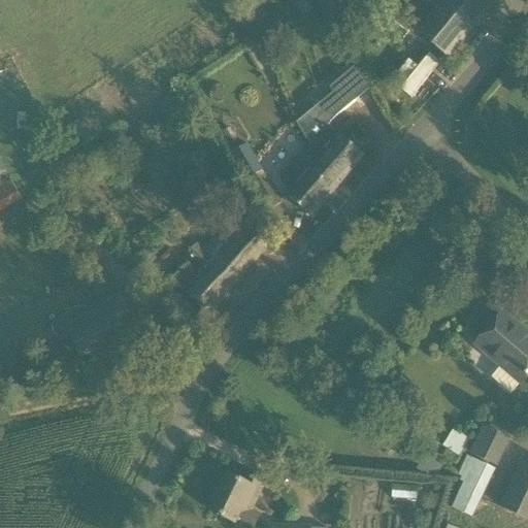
[(429,0),(437,7),(418,30),(428,39),(441,51),(448,57),(481,18),(495,0),(429,0)]
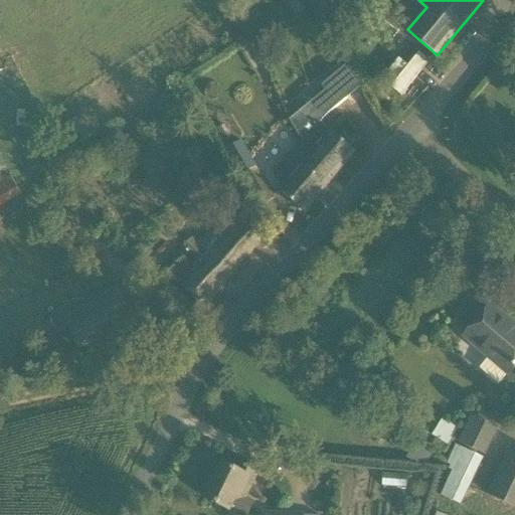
[(383,78),(403,95),(430,61),(417,51),(407,65),(399,58),(383,78)]
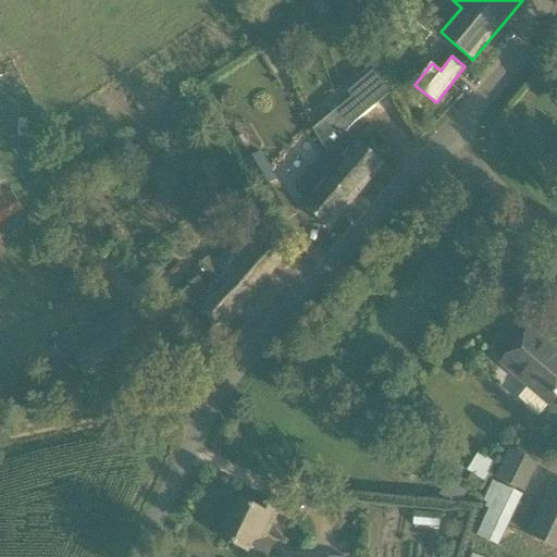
[(353,99),(339,110),(351,126),(366,115),(375,108),(358,86),(349,95),(353,99)]
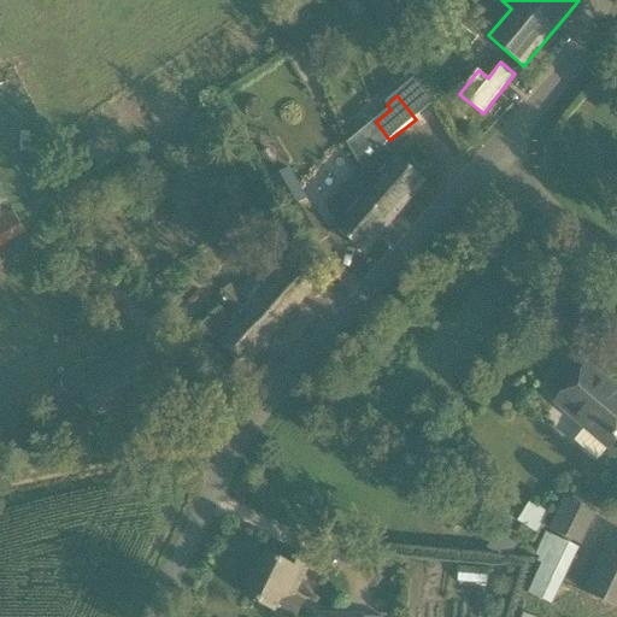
[(376,122),(350,144),(365,168),(406,206),(427,183),(383,146),(389,140),(376,122)]
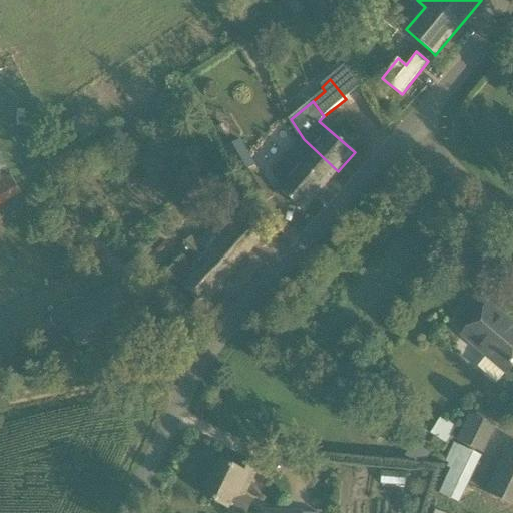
[(296,170),(279,191),(288,199),(303,212),(338,171),(304,139),(292,152),(285,161),(296,170)]
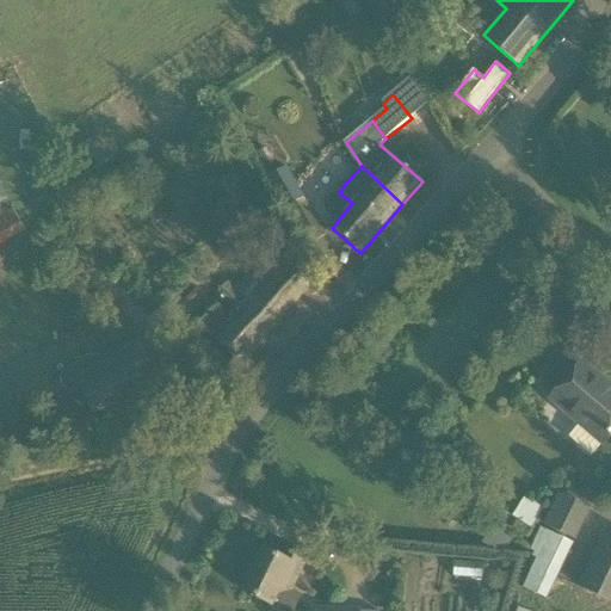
[(302,196),(287,205),(310,246),(327,236),(315,217),(302,196)]
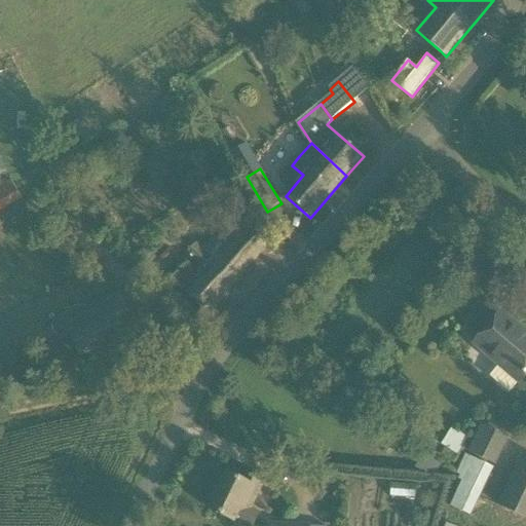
[(0,211),(22,200),(10,180),(0,185),(0,211)]
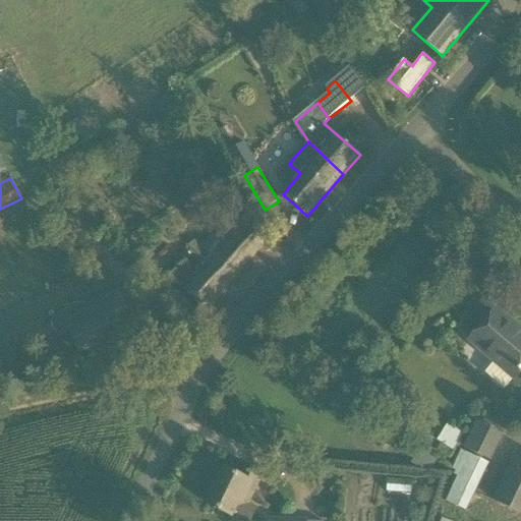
[(268,241),(232,209),(212,230),(214,231),(199,247),(193,241),(184,251),(200,267),(193,274),(182,264),(169,279),(205,310),(268,241)]
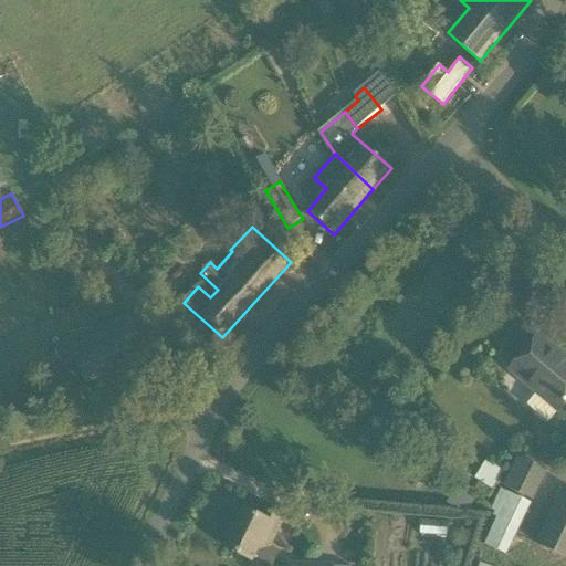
[(557,413),(565,404),(565,364),(562,362),(565,358),(540,336),(525,353),(510,370),(557,413)]
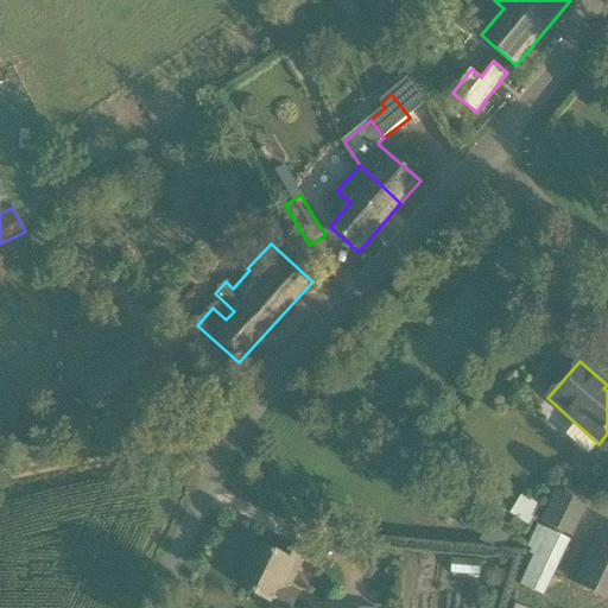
[(557,492),(540,524),(572,539),(588,507),(557,492)]
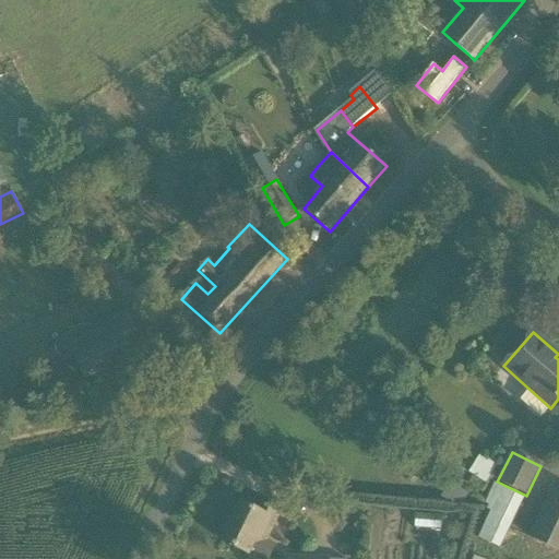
[(480,453),(467,472),(486,484),(498,465),(480,453)]
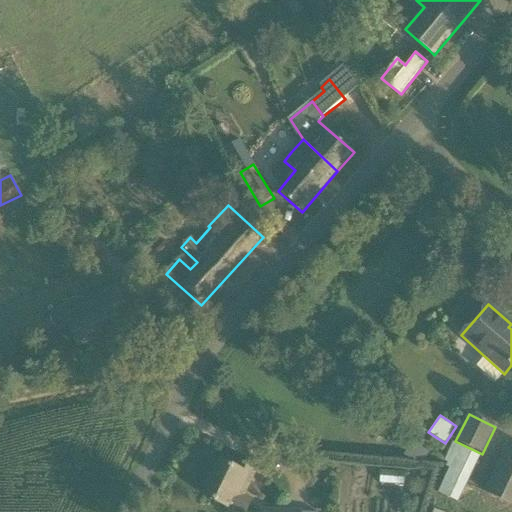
[(458,502),(480,456),(452,442),(443,461),(448,463),(445,467),(447,468),(436,492),(458,502)]
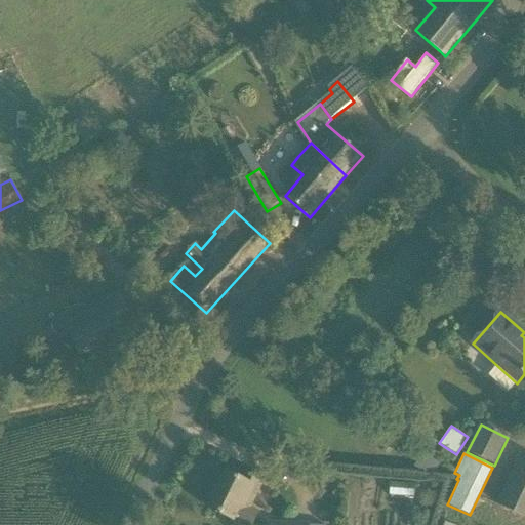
[(524,455),(522,454),(496,506),(524,520),(524,455)]
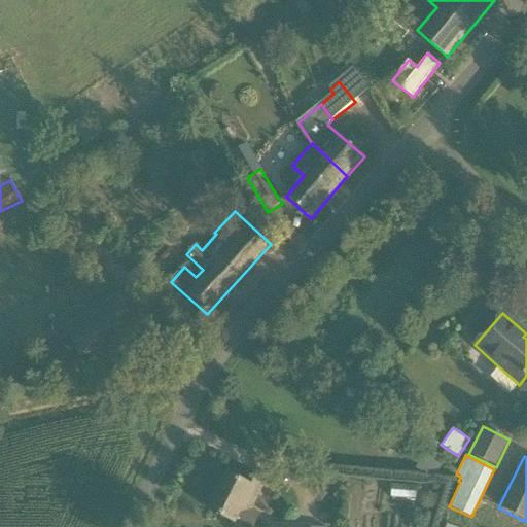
[(253,526),(258,516),(250,512),(264,482),(247,475),(243,483),(227,476),(220,490),(216,489),(207,510),(225,518),(236,523),(237,520),(252,526),(253,526)]
